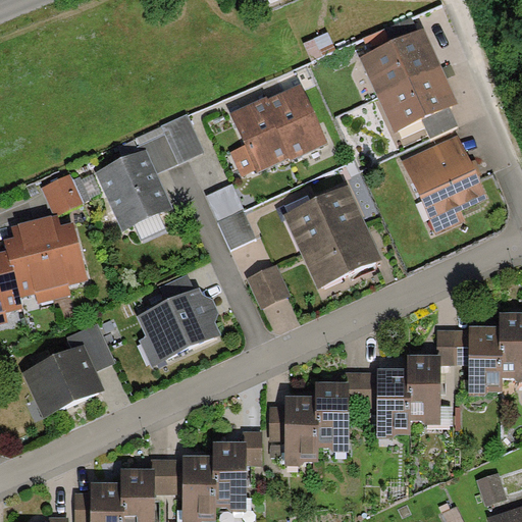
[(377,98),(441,68),(424,31),(360,60),(377,98)]
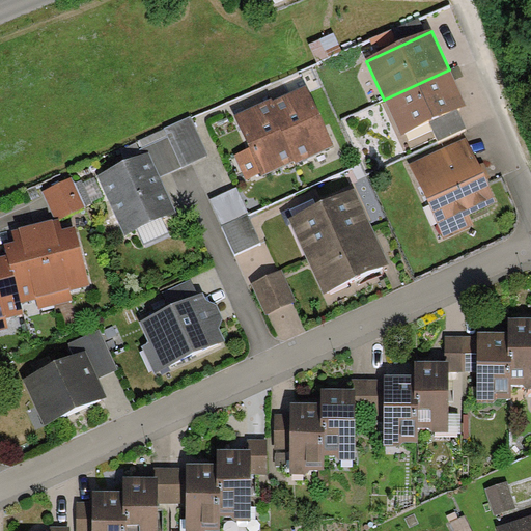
[(449,70),(384,100),(401,138),(430,124),(458,111),(467,108),(449,70)]
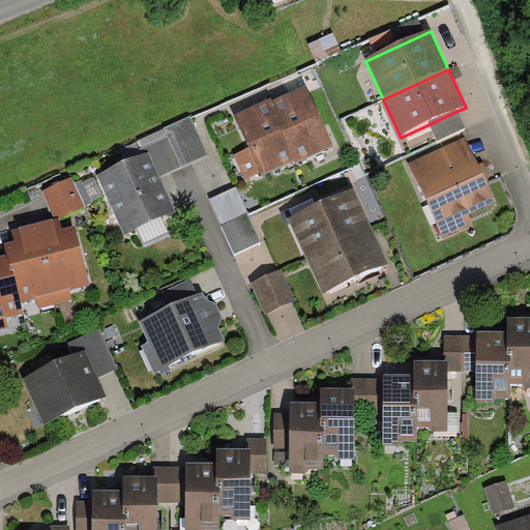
[(273,102),(268,105),(295,163),(296,165),(334,147),(305,87),(273,102)]
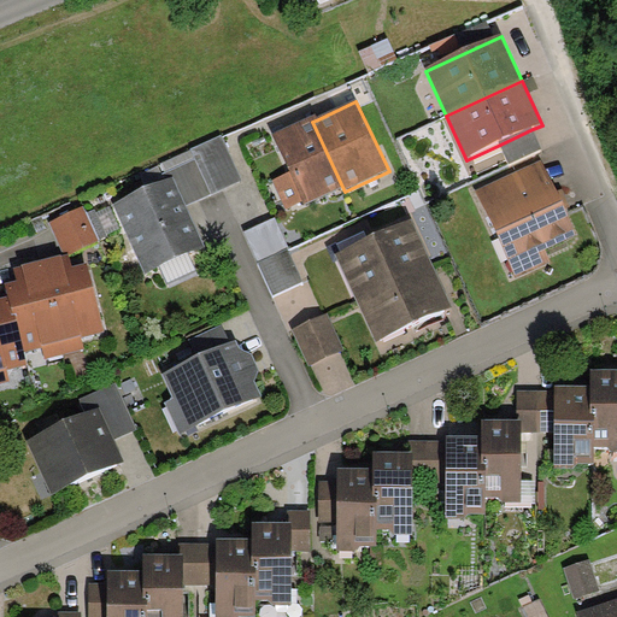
[(318,119),(316,116),(272,135),(289,172),(272,181),(286,210),(304,203),(305,206),(344,189),(312,122),(318,119)]
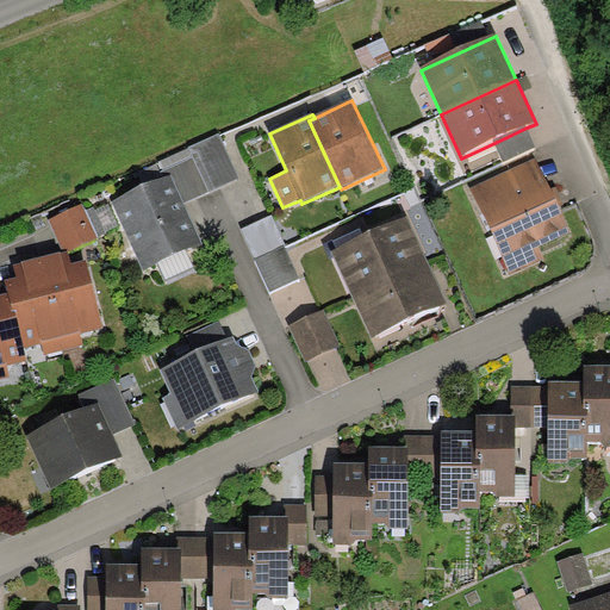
[(536,148),(527,128),(495,143),(503,162),(536,148)]
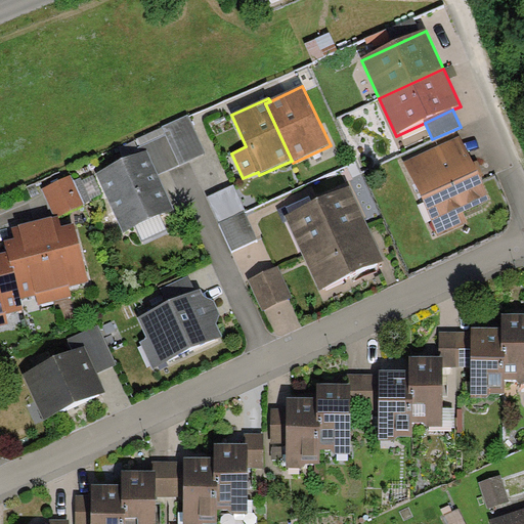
[(188,117),(162,129),(179,166),(206,154),(188,117)]
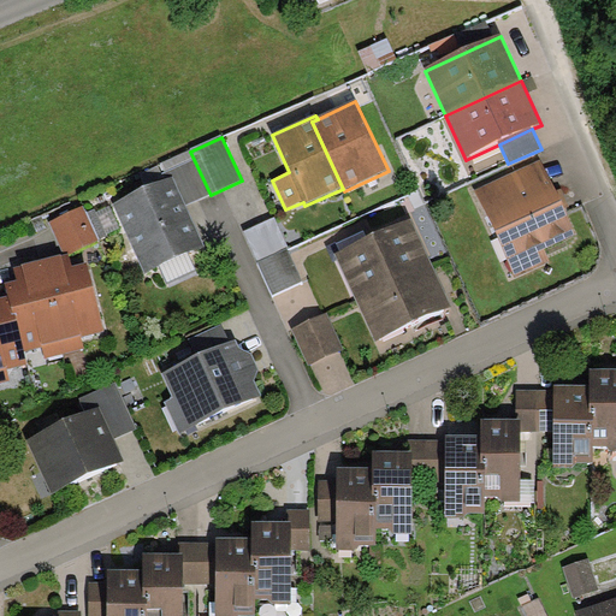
[(211,195),(190,152),(161,164),(167,179),(172,178),(185,207),(211,195)]
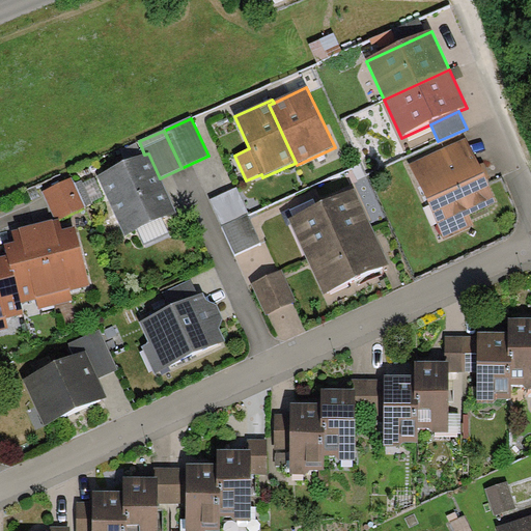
[(497,204),(466,139),(410,164),(444,240),(474,226),(470,217),(497,204)]
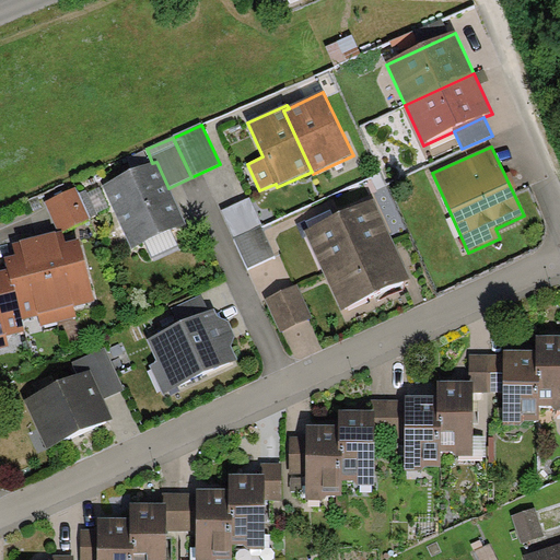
[(168,188),(156,162),(152,163),(102,187),(131,251),(186,225),(168,188)]
